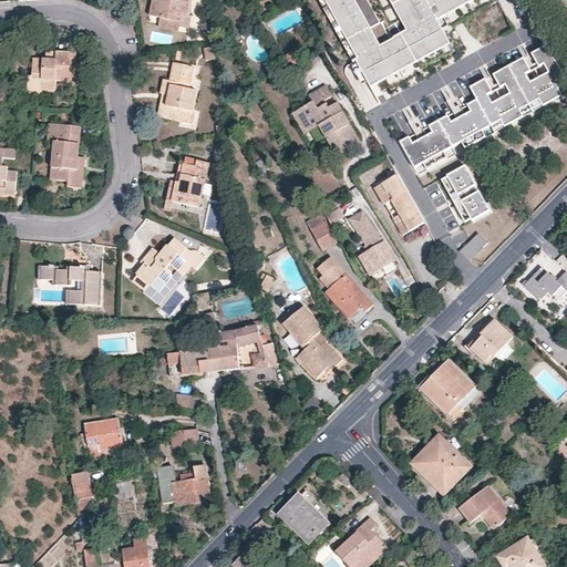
[(151,0),(146,16),(153,18),(156,0),(151,0)]
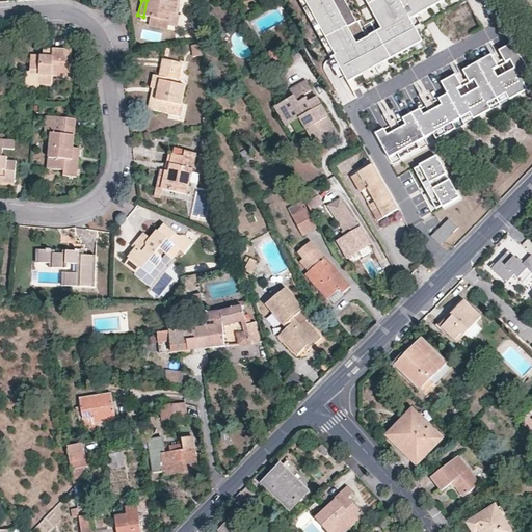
[(168,16),(174,17),(177,0),(147,0),(143,17),(148,18),(157,20),(156,23),(166,26),(166,23),(168,16)]
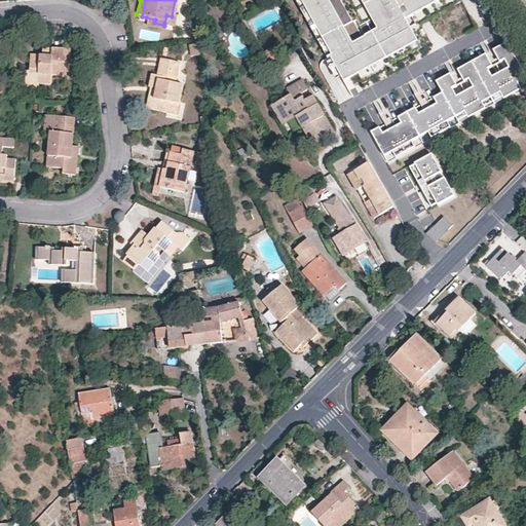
[(339,0),(293,0),(344,85),(416,43),(405,23),(442,0),(358,0),(369,19),(358,25),(354,20),(352,22),(339,0)]
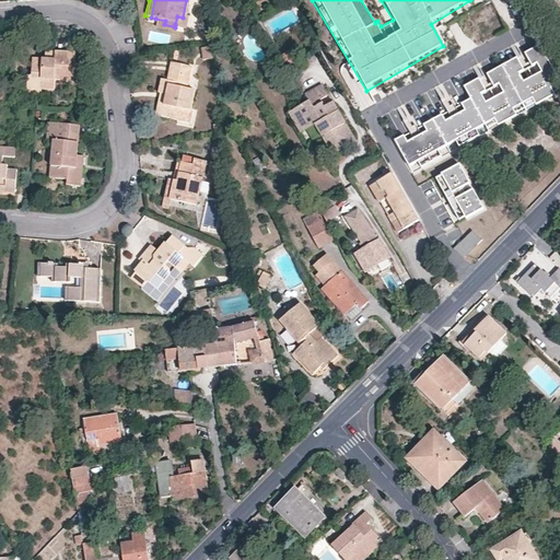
[(173,33),(175,27),(164,24),(165,21),(155,19),(153,27),(173,33)]
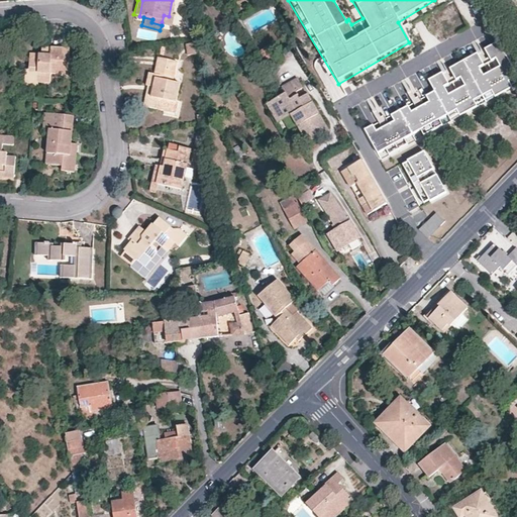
[(385,120),(369,129),(386,162),(516,90),(516,79),(513,71),(516,69),(516,68),(504,44),(492,52),(499,63),(503,61),(508,69),(491,78),(486,69),(491,67),(484,56),(457,70),(463,81),(468,79),(472,86),(455,95),(452,89),(457,86),(450,72),(432,82),(438,92),(431,96),(435,103),(419,112),(416,104),(394,116),(398,124),(390,128),(385,120)]
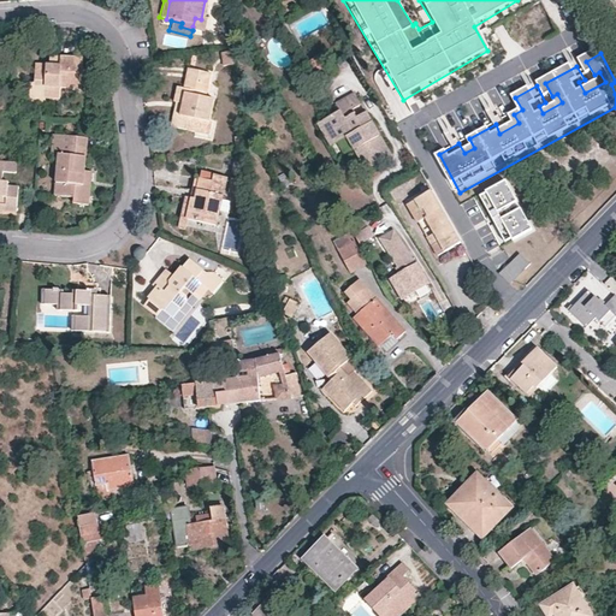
[(61,66),(63,58),(53,57),(52,66),(61,66)]
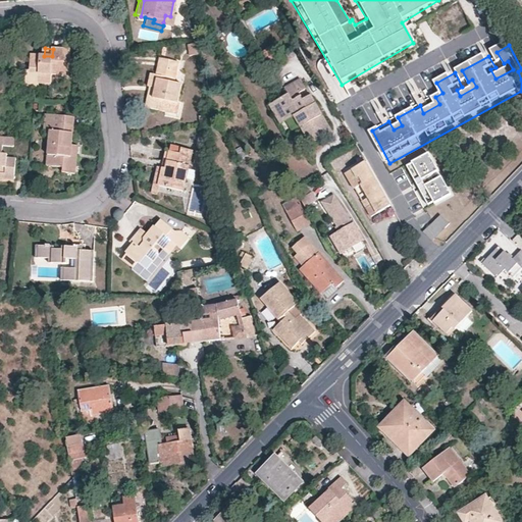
[(40,74),(40,84),(53,85),(54,75),(70,76),(72,50),(57,49),(53,49),(52,56),(44,56),(32,55),(31,69),(28,70),(28,73),(40,74)]
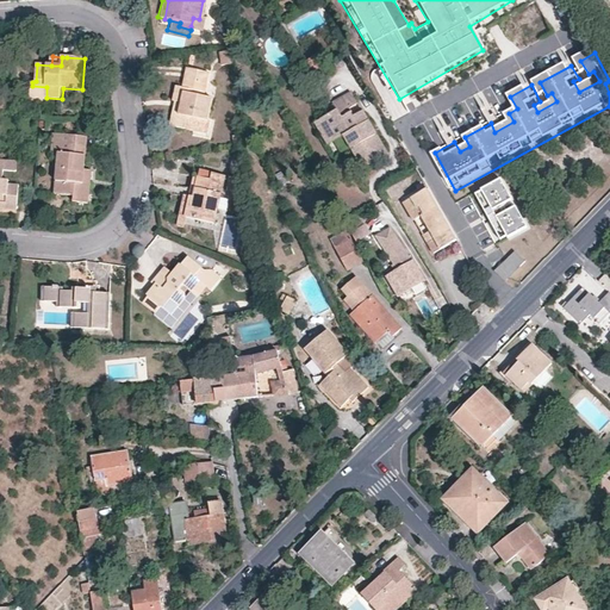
[(182,104),(175,128),(193,132),(197,120),(207,123),(213,100),(203,98),(199,97),(199,88),(207,82),(209,74),(188,69),(181,88),(176,87),(173,101),(175,101),(182,104)]
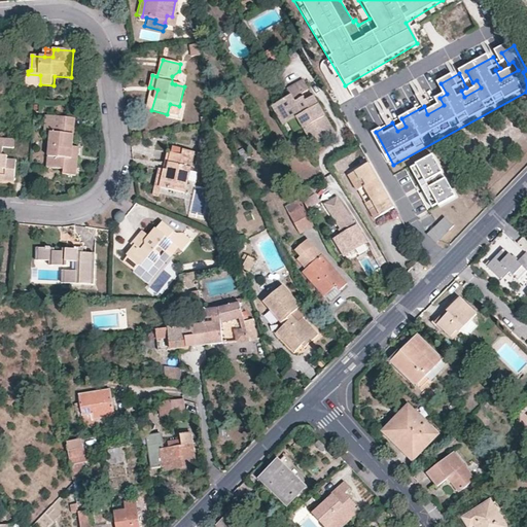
[(39,88),(40,84),(40,75),(28,74),(27,86),(39,88)]
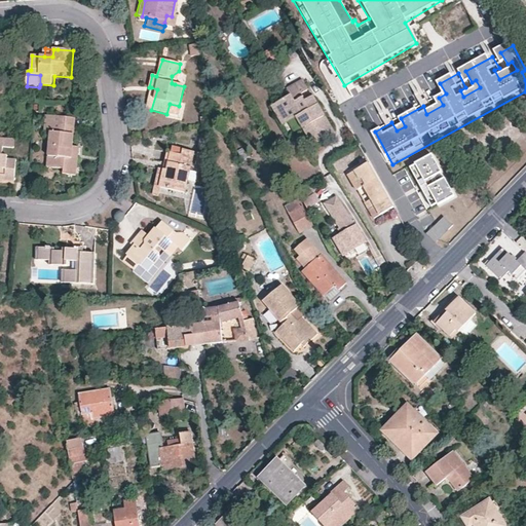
[(292,94),(287,98),(272,105),(284,124),(298,117),(314,145),(324,139),(337,132),(315,95),(306,100),(303,92),(310,88),(304,78),(294,83),(288,87),(292,94)]
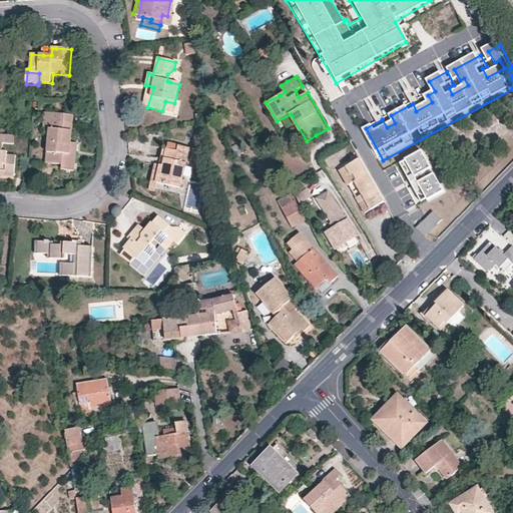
[(142,106),(147,107),(153,87),(147,85),(146,89),(142,106)]
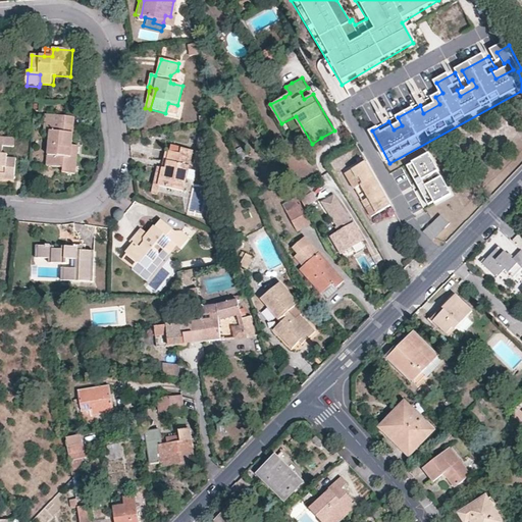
[(177,105),(168,103),(165,113),(175,116),(177,105)]
